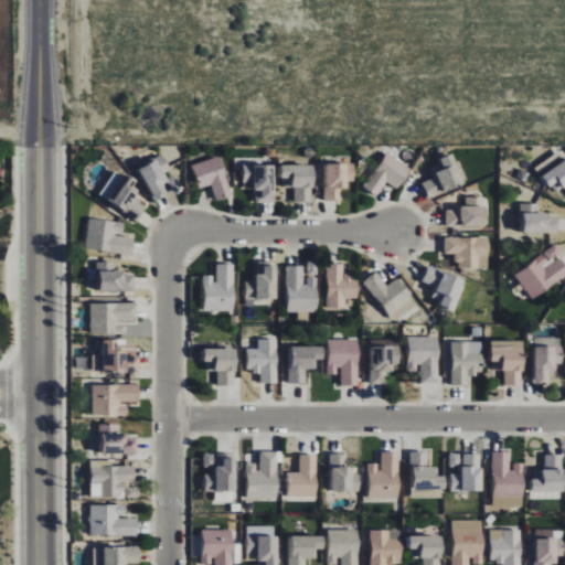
[(564,187),(564,150),(537,164),(553,194),(564,187)]
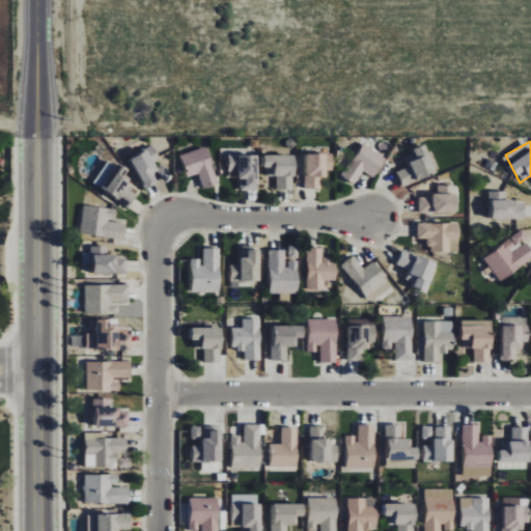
[(363,170),(373,177),(387,159),(363,143),(341,175),(354,184),(363,170)]
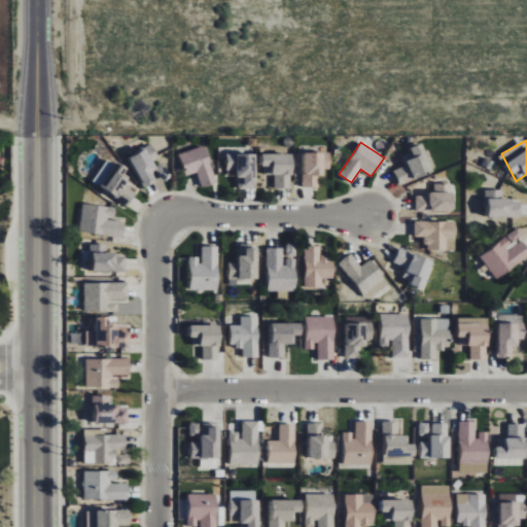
[(399,183),(431,172),(421,143),(409,147),(411,152),(401,155),(406,166),(394,170),(399,183)]
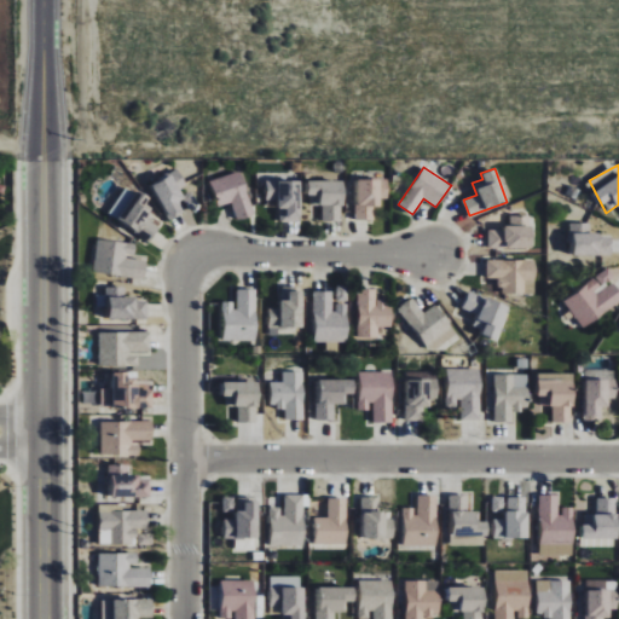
[(178,189),(186,185),(180,171),(154,181),(168,219),(187,212),(178,189)]
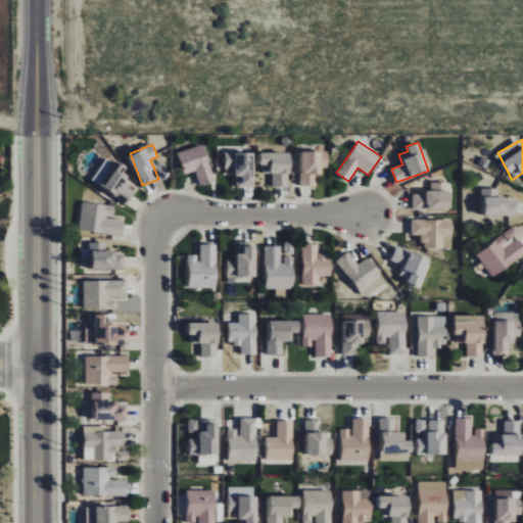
[(199,186),(215,182),(204,144),(178,152),(184,175),(195,171),(199,186)]
